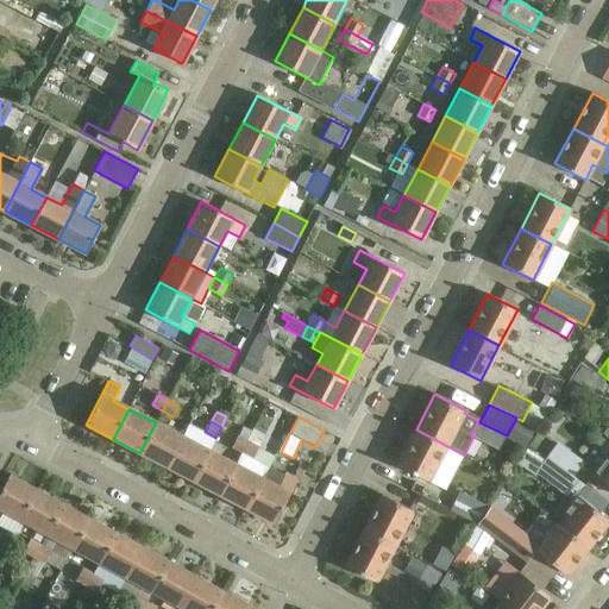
[(156,422),(139,453),(167,468),(182,437),(156,422)]
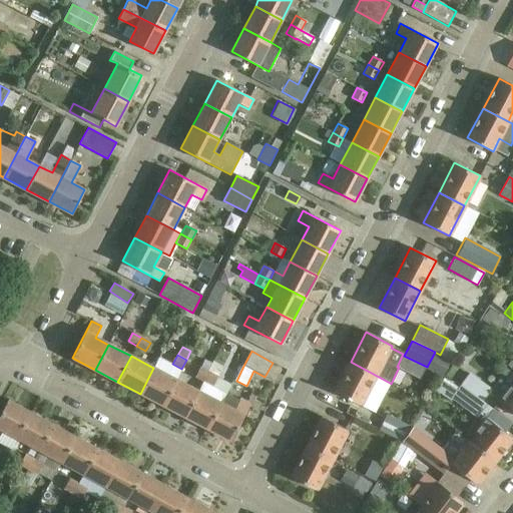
[(156,360),(153,367),(172,375),(175,368),(156,360)]
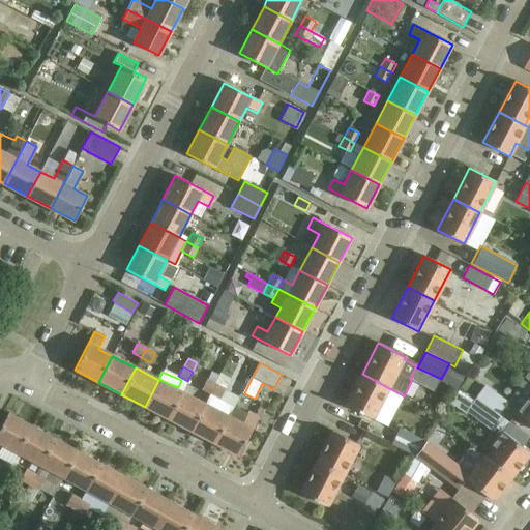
[(403,395),(362,374),(346,405),(373,418),(374,416),(388,423),(403,395)]
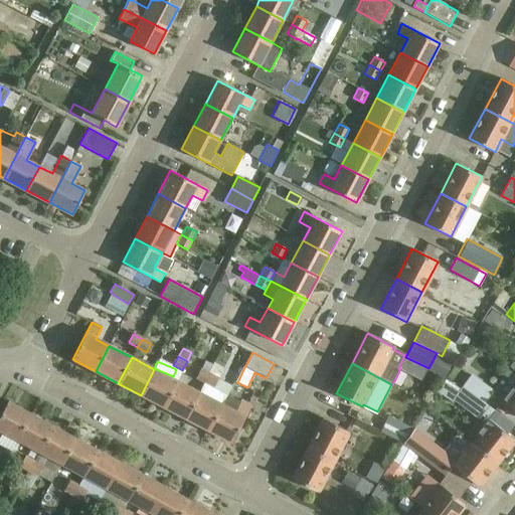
[(154,369),(141,395),(163,406),(176,381),(154,369)]
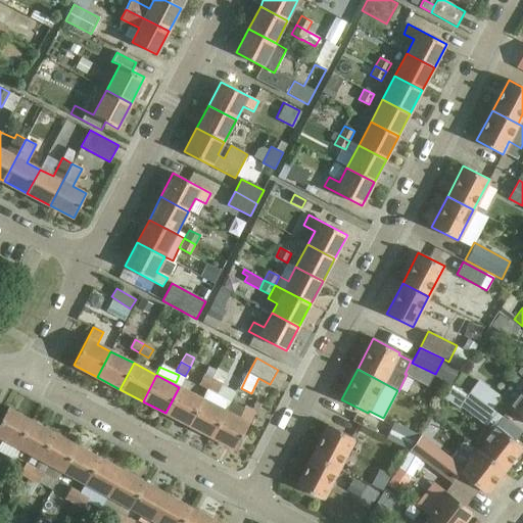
[(203,375),(198,384),(207,388),(212,380),(203,375)]
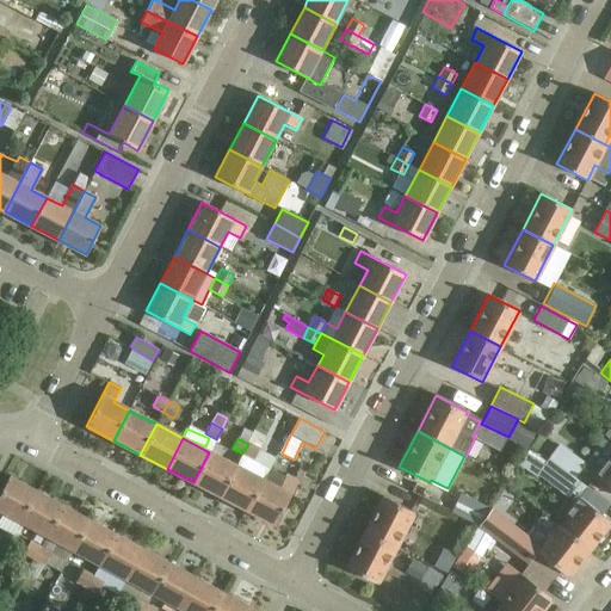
[(248,444),(242,454),(254,460),(259,450),(248,444)]
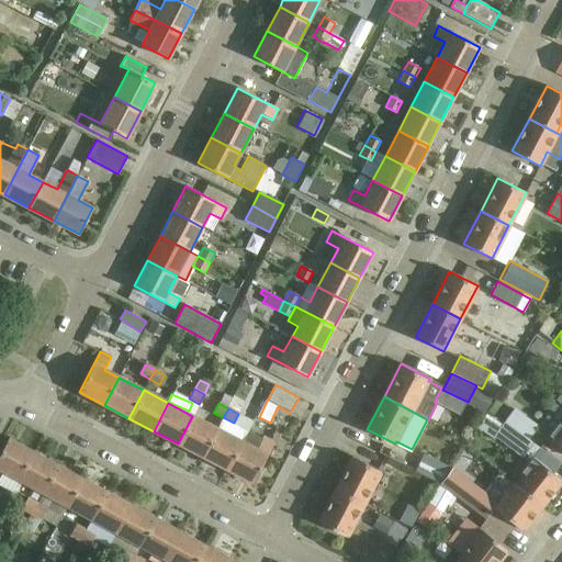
[(514,408),(503,423),(528,439),(538,426),(514,408)]
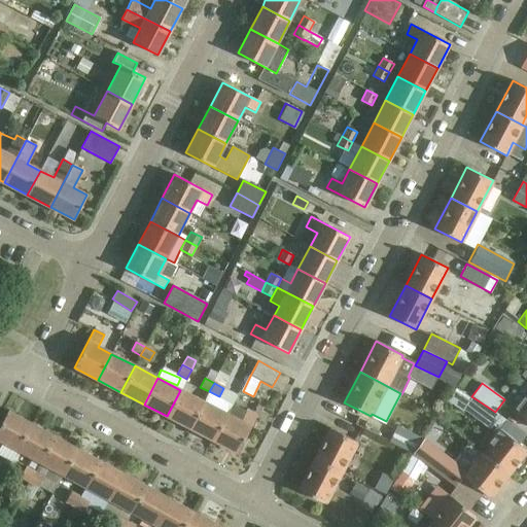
[(180,390),(167,416),(189,428),(204,402),(180,390)]
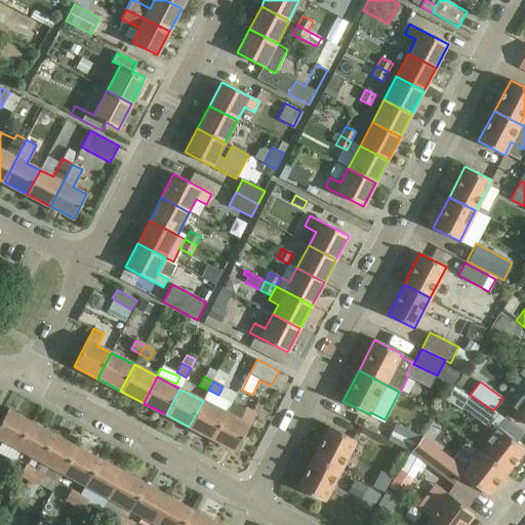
[(493,410),(470,395),(461,407),(484,425),(493,411),(493,410)]
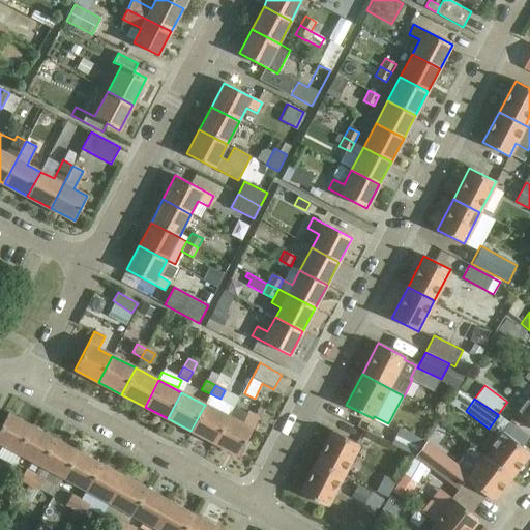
[(529,400),(529,401),(527,399),(516,413),(529,423),(529,400)]
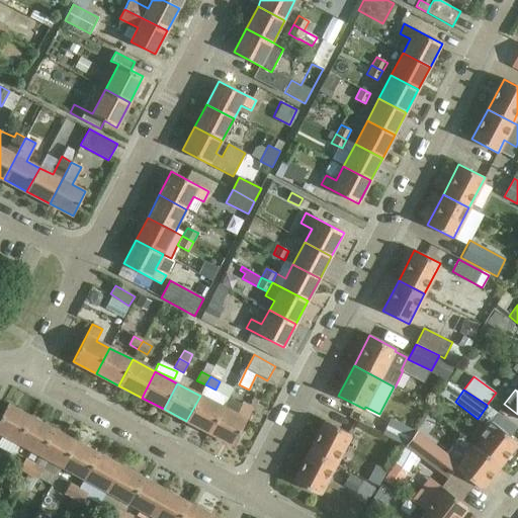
[(200,396),(186,421),(209,433),(223,407),(200,396)]
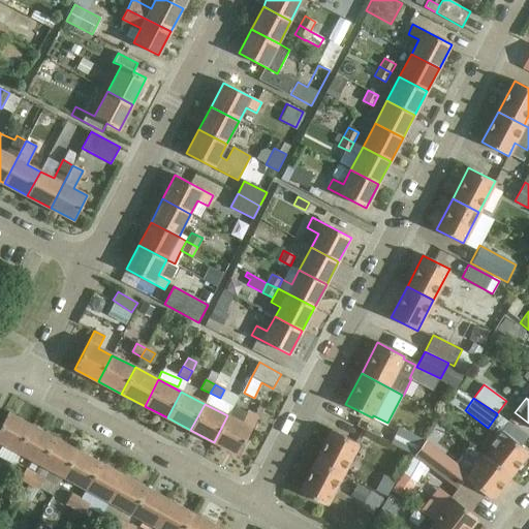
[(227,415),(214,442),(238,455),(257,416),(249,411),(248,413),(234,406),(228,416),(227,415)]
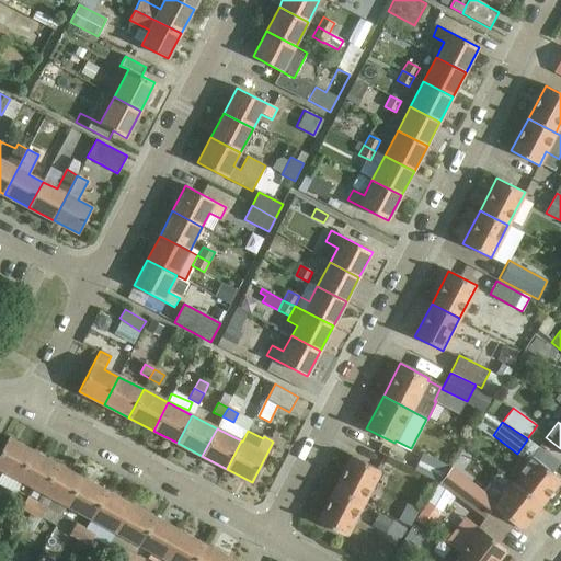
[(0,484),(11,491),(18,479),(34,450),(9,437),(0,451),(0,484)]
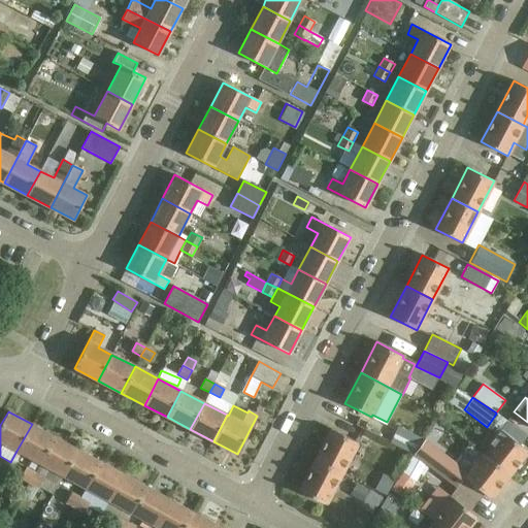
[(17,451),(40,463),(55,436),(32,424),(17,451)]
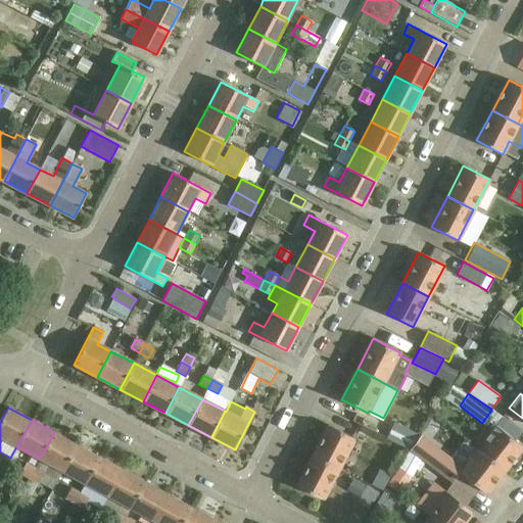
[(396,423),(394,427),(388,439),(410,450),(418,434),(396,423)]
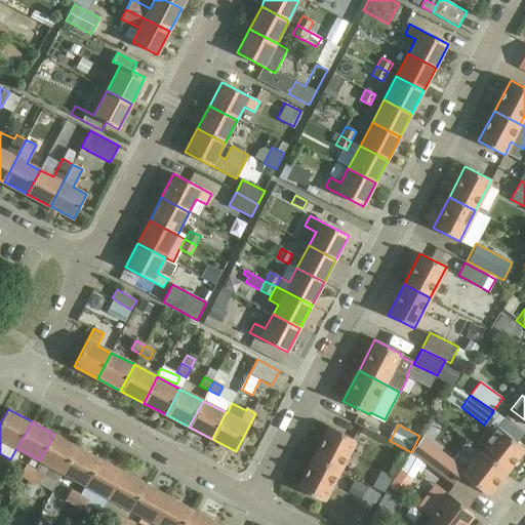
[(314,457),(339,471),(356,440),(329,427),(314,457)]
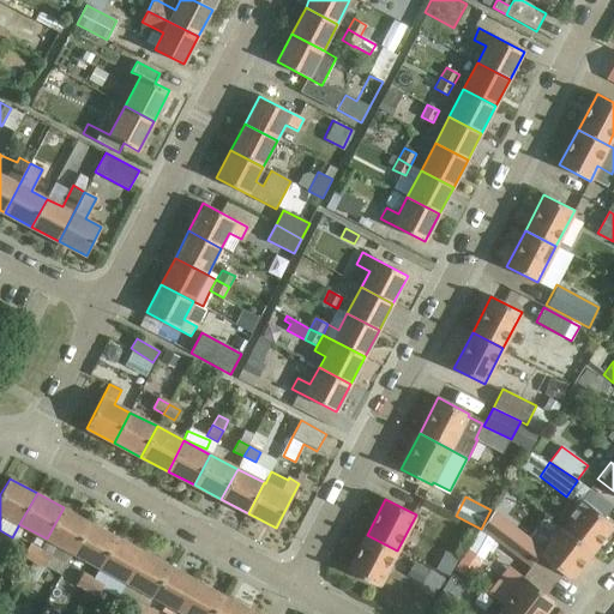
[(571,518),(563,530),(591,553),(613,524),(581,499),(567,517),(571,518)]
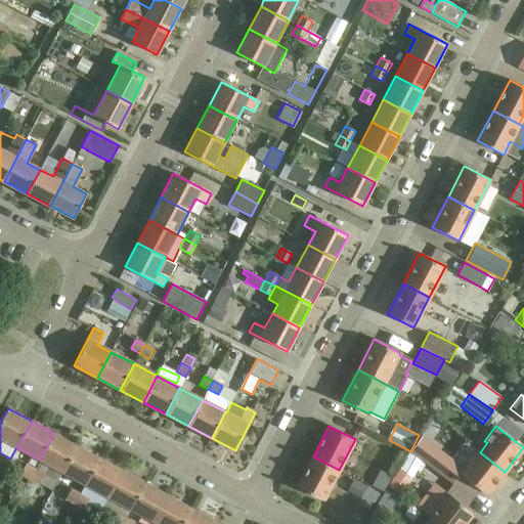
[(54,433),(40,460),(62,472),(77,445),(54,433)]
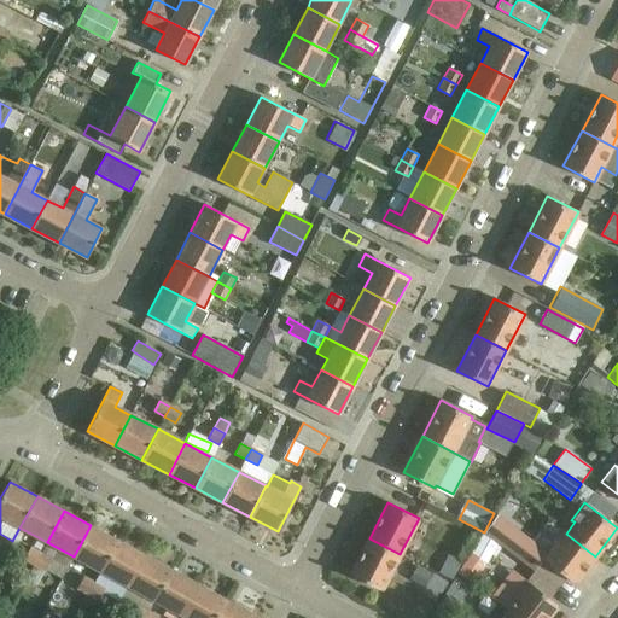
[(497,517),(487,531),(535,570),(543,559),(575,583),(595,557),(566,534),(563,531),(546,554),(497,517)]
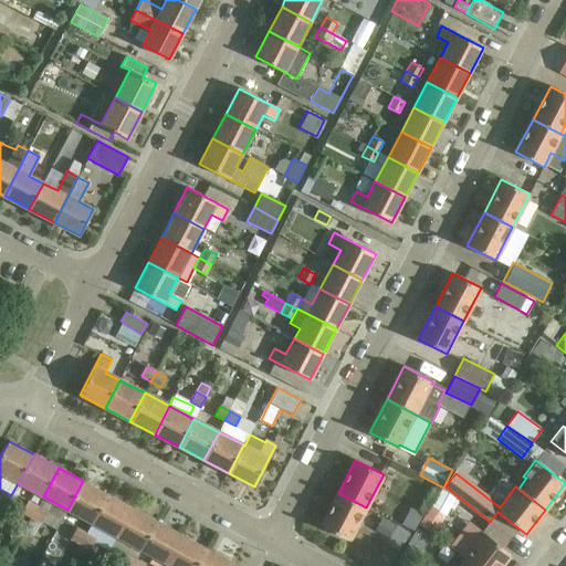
[(107,494),(83,481),(67,510),(92,523),(107,494)]
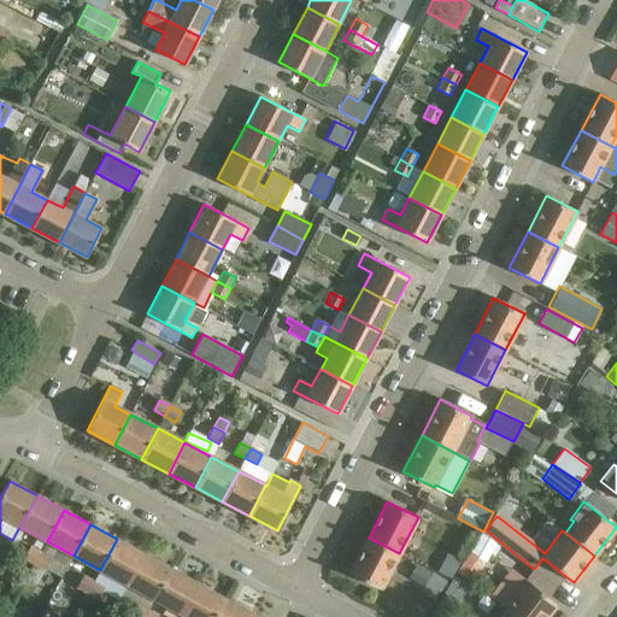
[(381,589),(399,553),(369,538),(350,574),(381,589)]
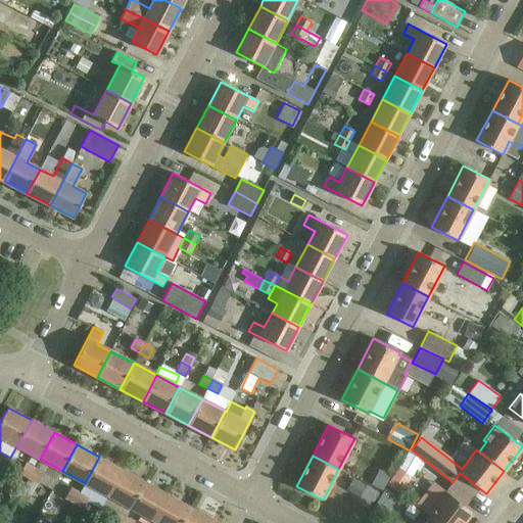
[(122,469),(99,457),(85,483),(107,495),(122,469)]
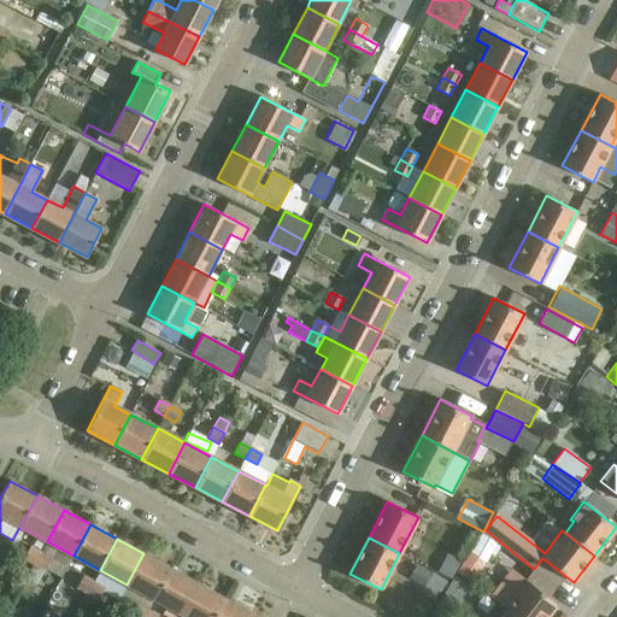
[(24,558),(34,564),(41,551),(31,546),(24,558)]
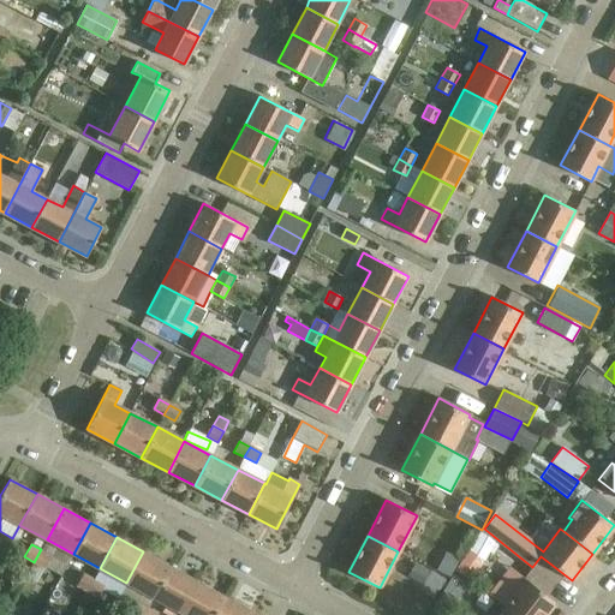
[(52,555),(41,549),(34,562),(45,568),(52,555)]
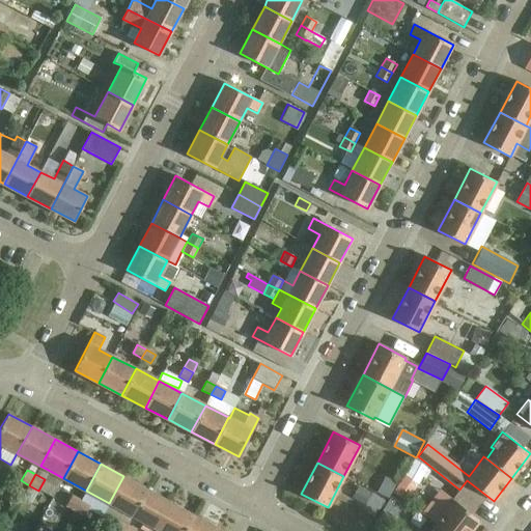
[(147,488),(123,476),(109,503),(132,516),(147,488)]
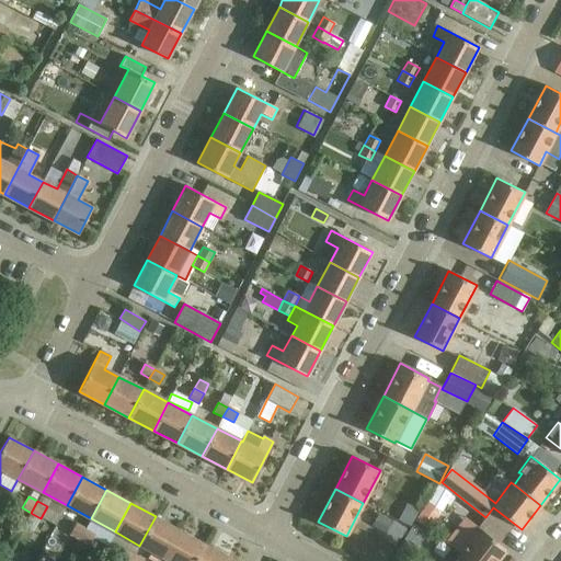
[(139,546),(139,547),(163,560),(180,530),(156,516),(139,546)]
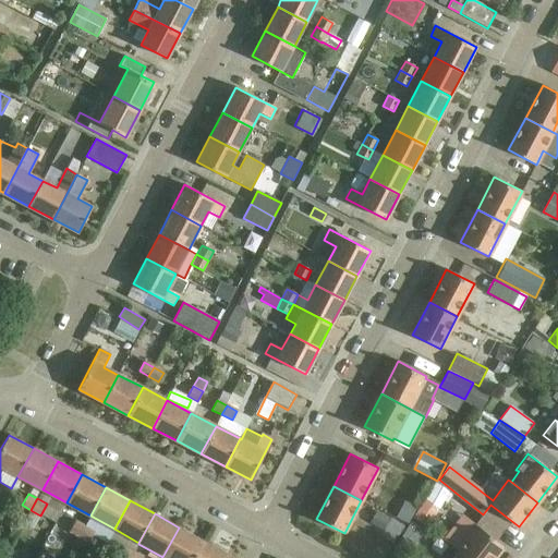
[(86,524),(76,519),(69,533),(79,538),(86,524)]
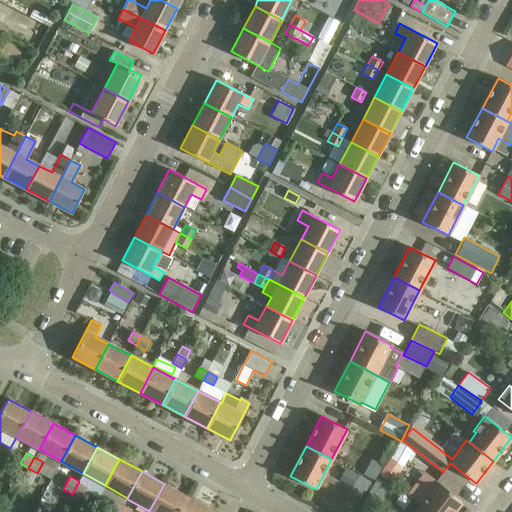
[(377,478),(360,505),(370,511),(371,511),(389,486),(377,478)]
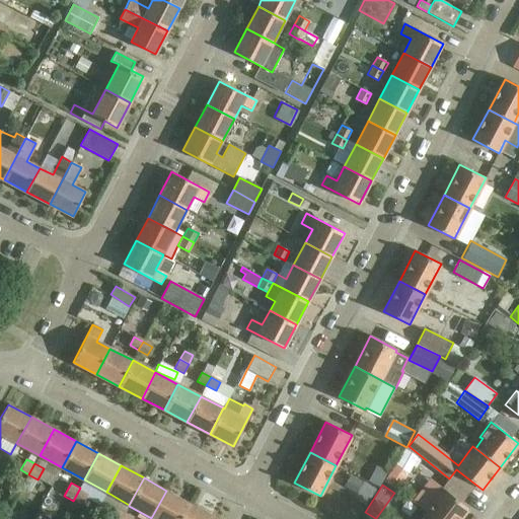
[(432,504),(426,512),(434,518),(459,518),(468,508),(441,487),(430,502),(432,504)]
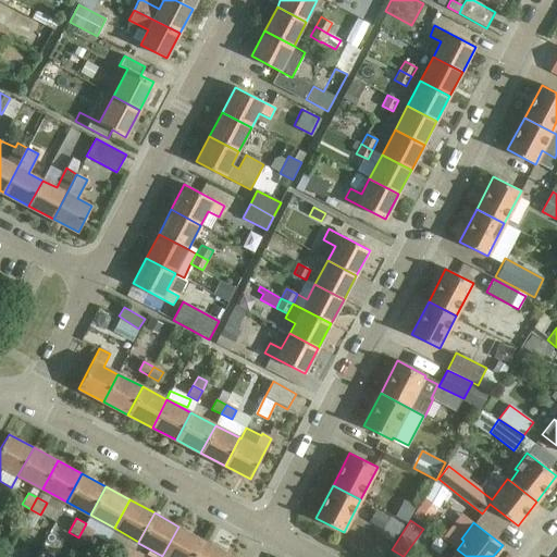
[(96,529),(86,523),(78,537),(88,543),(96,529)]
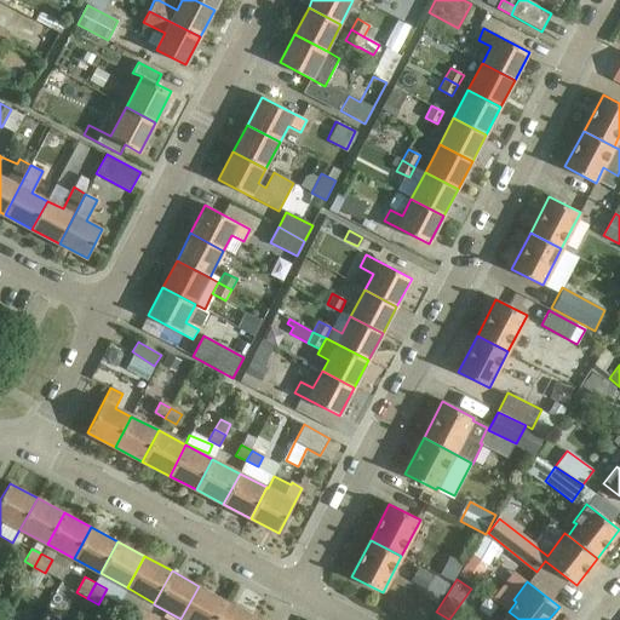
[(182,619),(214,619),(225,601),(199,586),(182,618),(181,619),(182,619)]
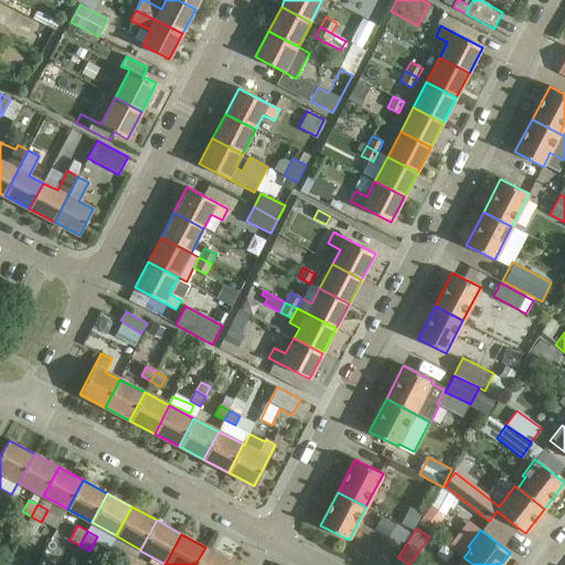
[(226,564),(230,561),(205,547),(195,564),(226,564)]
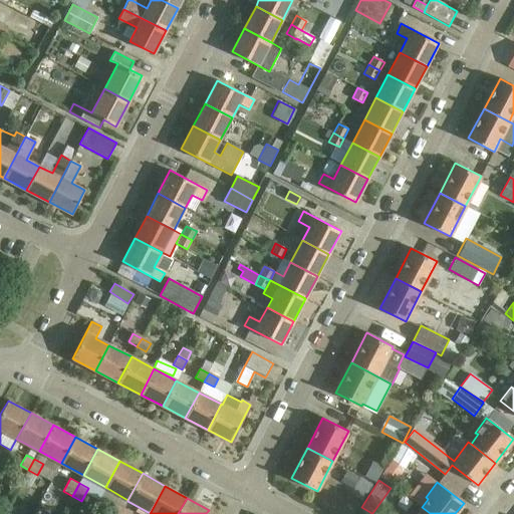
[(119,513),(123,508),(115,503),(108,513),(119,513)]
